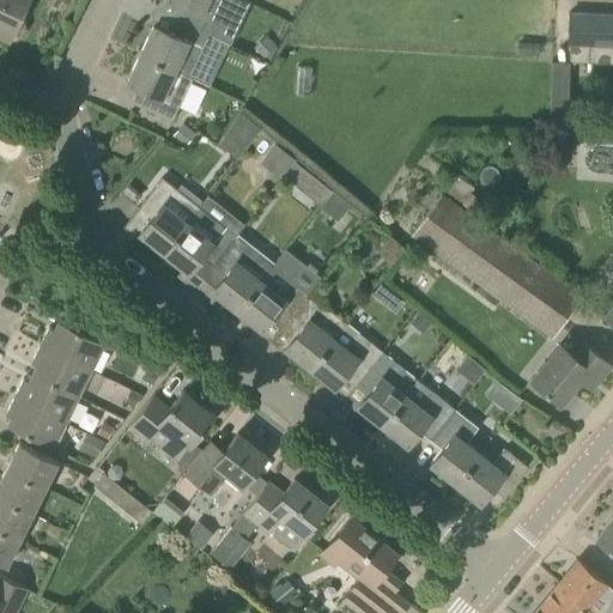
[(0,0),(0,32),(10,38),(26,0),(0,0)]
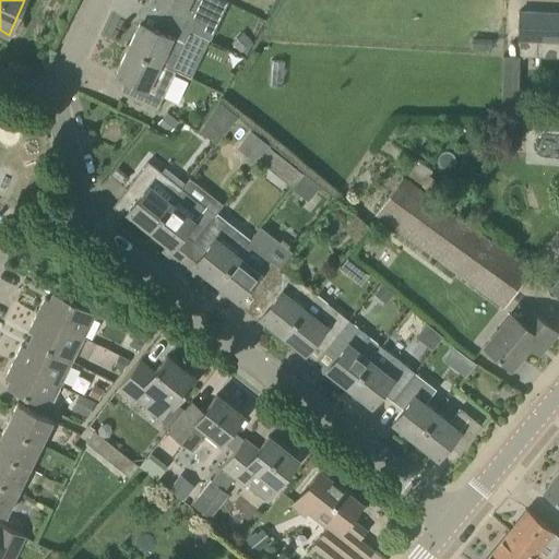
[(193,32),(205,8),(210,7),(212,0),(157,0),(167,4),(162,16),(193,32)]
